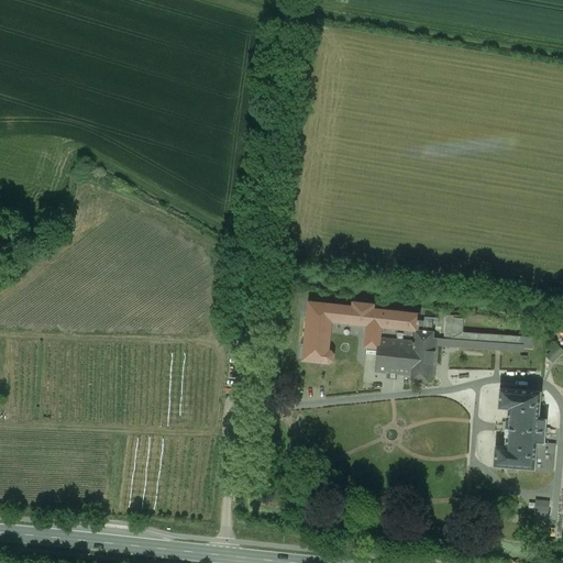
[(464,319),(453,319),(453,316),(449,316),(449,318),(446,318),(445,339),(438,339),(438,345),(522,351),(522,348),(533,349),(533,338),(463,333),(464,319)]
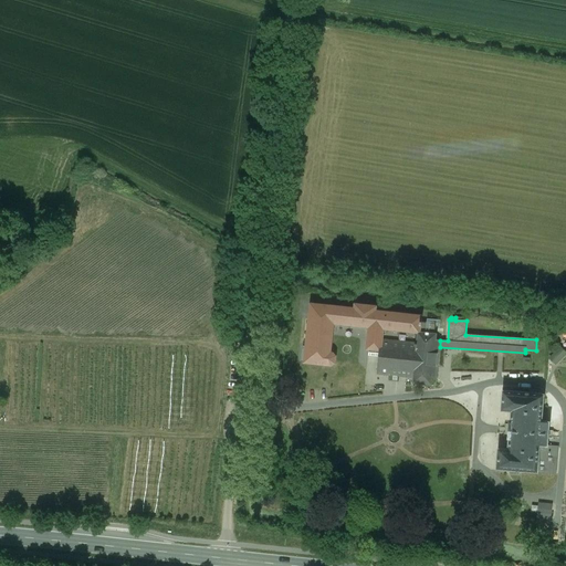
[(437,324),(422,322),(421,333),(436,334),(437,324)]
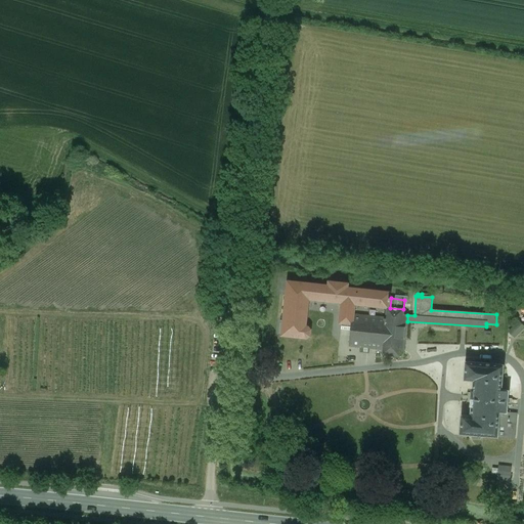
[(390,308),(387,307),(383,349),(383,354),(399,356),(400,350),(404,350),(407,321),(407,315),(403,315),(404,309),(403,309),(390,308)]
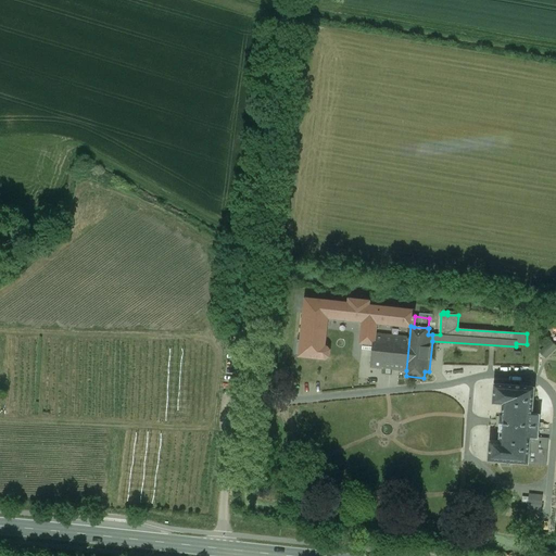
[(409,338),(375,333),(374,343),(373,350),(371,367),(383,368),(382,374),(391,375),(391,369),(406,370),(409,338)]
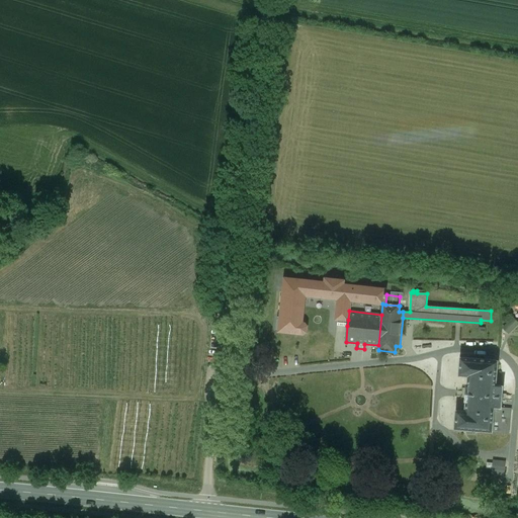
[(517,319),(515,317),(505,327),(512,333),(517,326),(517,319)]
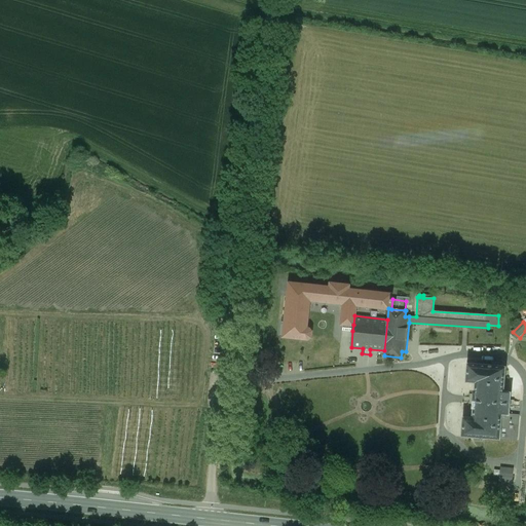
[(506,367),(467,363),(465,382),(475,383),(472,418),(463,417),(461,437),(500,440),(517,441),(519,415),(510,414),(512,392),(504,391),(506,367)]
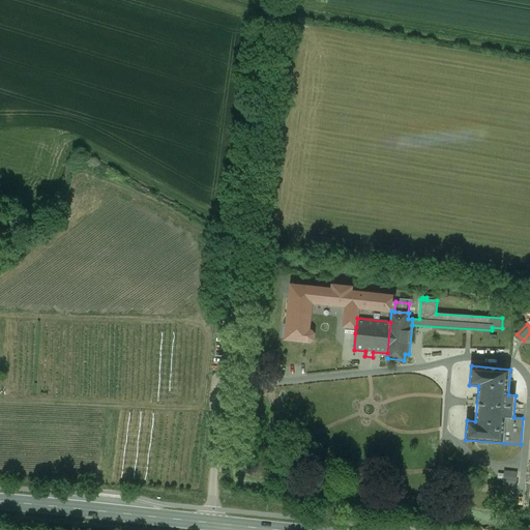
[(517,473),(504,471),(503,482),(516,483),(517,473)]
